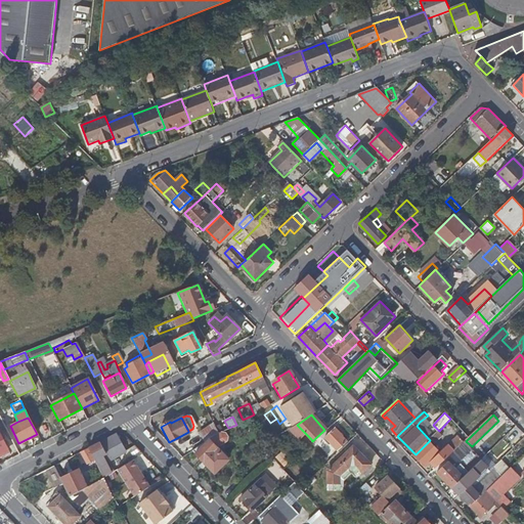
[(420,422),(417,426),(428,438),(432,435),(420,422)]
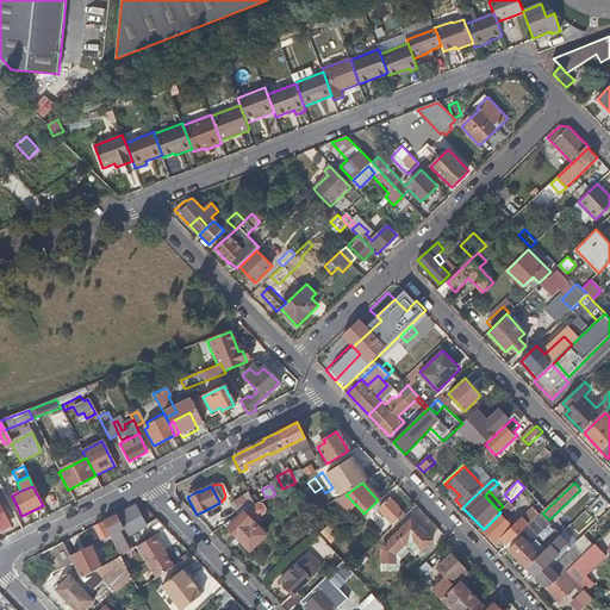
[(528,497),(522,491),(518,496),(523,500),(528,497)]
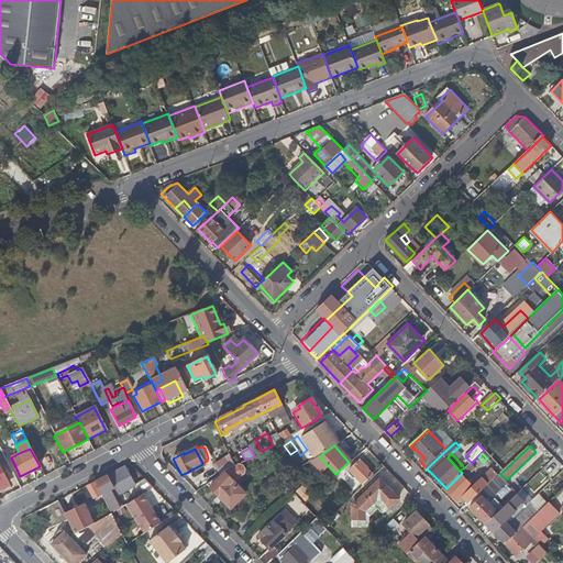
[(223,472),(233,464),(229,454),(214,465),(220,474),(223,472)]
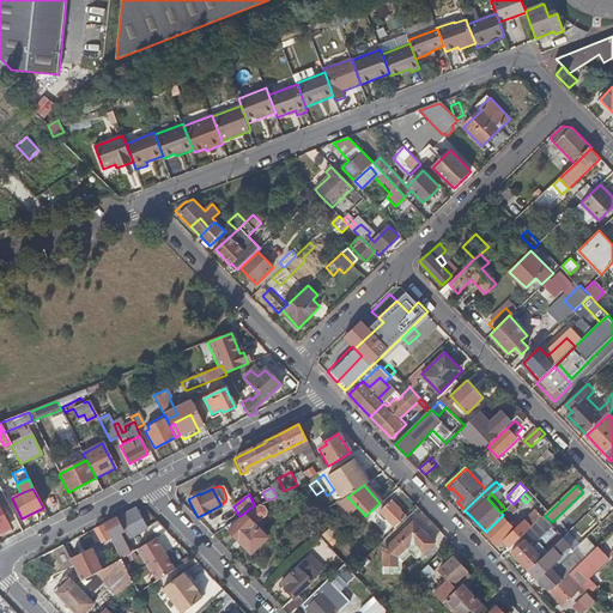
[(526,503),(521,498),(504,513),(510,519),(527,504),(526,503)]
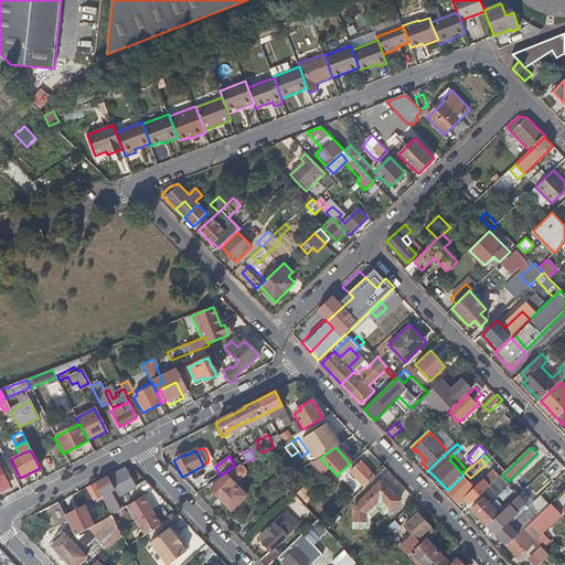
[(360,462),(356,465),(364,473),(366,471),(368,470),(360,462)]
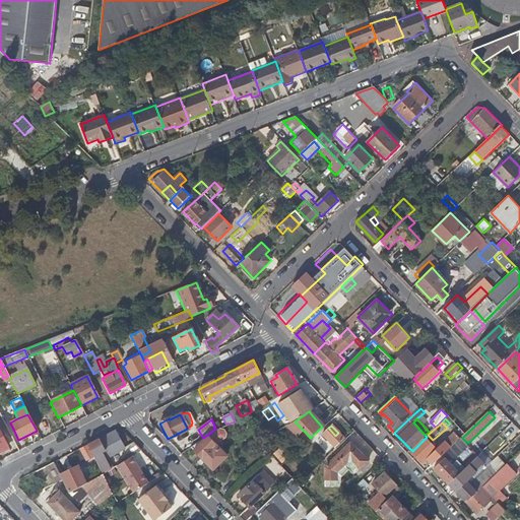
[(335,436),(328,428),(322,434),(333,447),(342,439),(337,434),(335,436)]
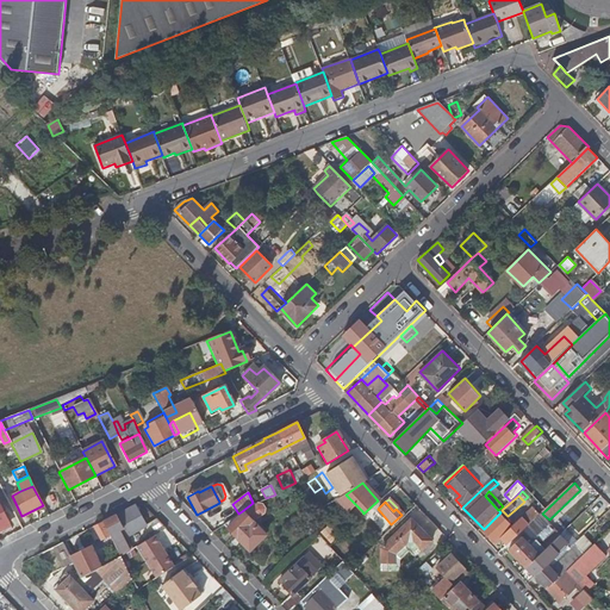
[(154,535),(166,529),(157,520),(145,526),(134,505),(101,522),(113,545),(139,530),(145,541),(154,535)]
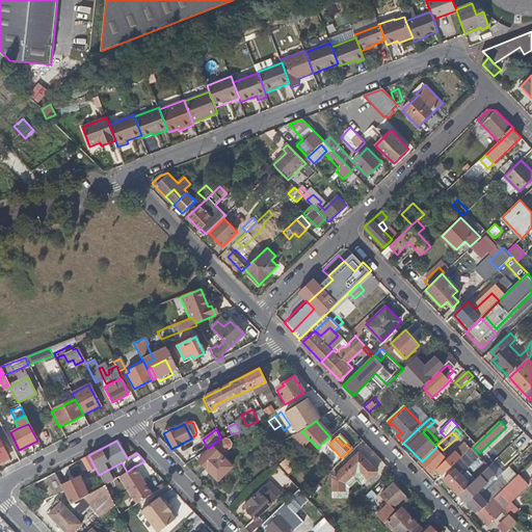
[(436,447),(422,461),(433,473),(437,469),(444,476),(473,448),(467,442),(448,459),(436,447)]
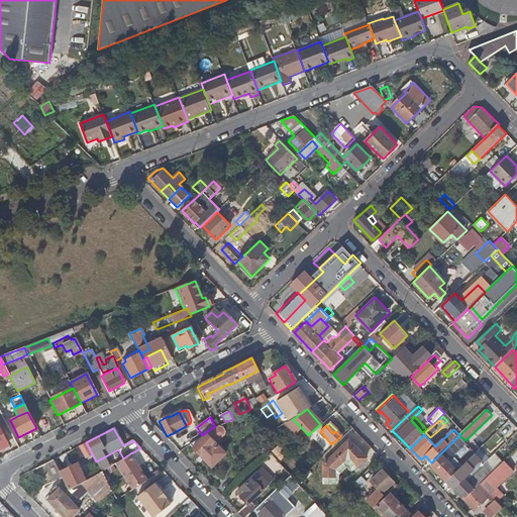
[(211,467),(224,453),(205,433),(202,435),(190,444),(211,467)]
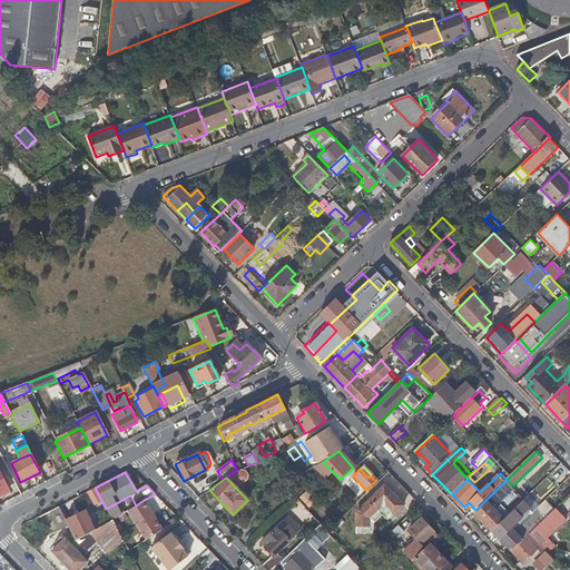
[(361,508),(370,517),(382,504),(391,514),(401,504),(383,485),(361,508)]
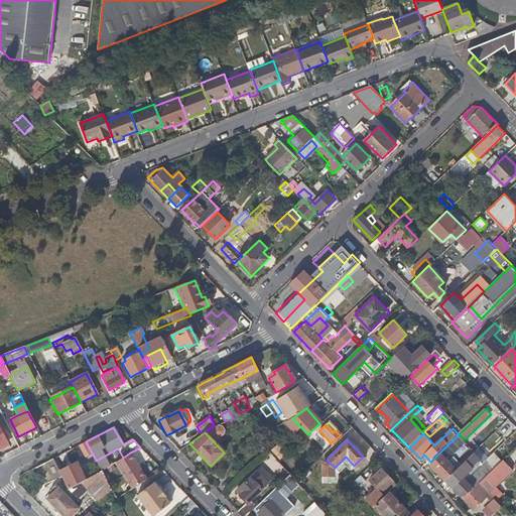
[(86,441),(79,445),(89,464),(96,461),(86,441)]
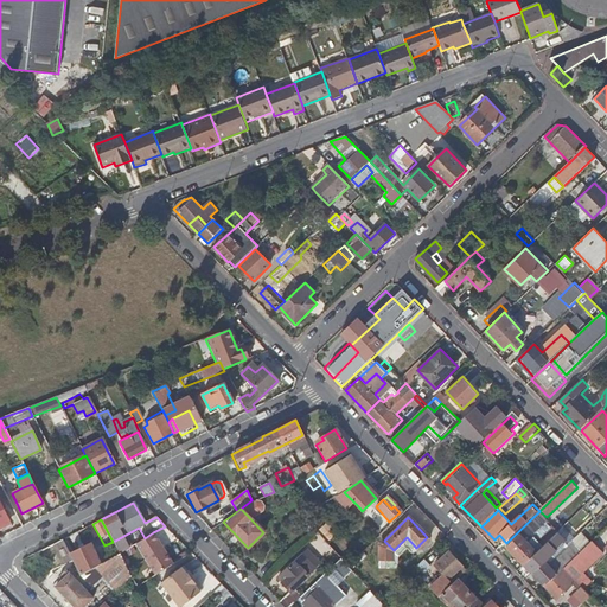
[(378,535),(388,525),(383,521),(374,530),(378,535)]
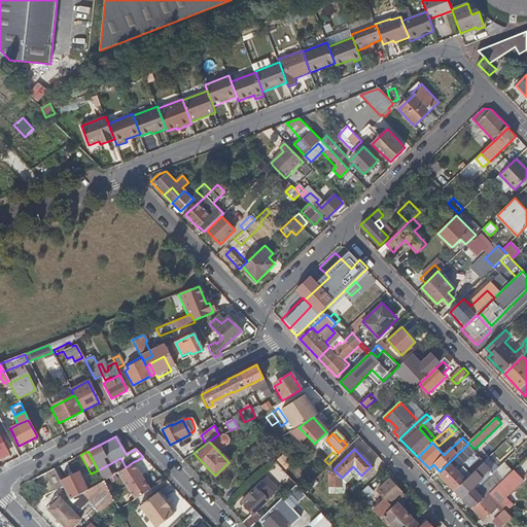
[(278,460),(286,469),(290,465),(283,456),(278,460)]
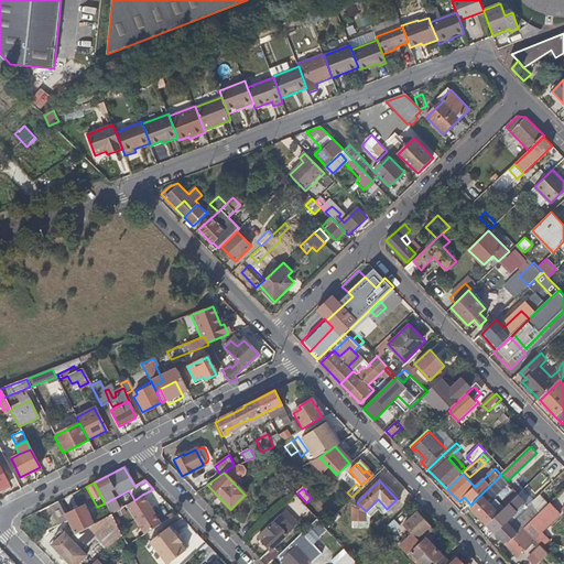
[(484,496),(485,497),(472,509),(488,525),(520,495),(514,489),(501,502),(497,498),(492,503),(489,500),(491,497),(487,492),(484,496)]
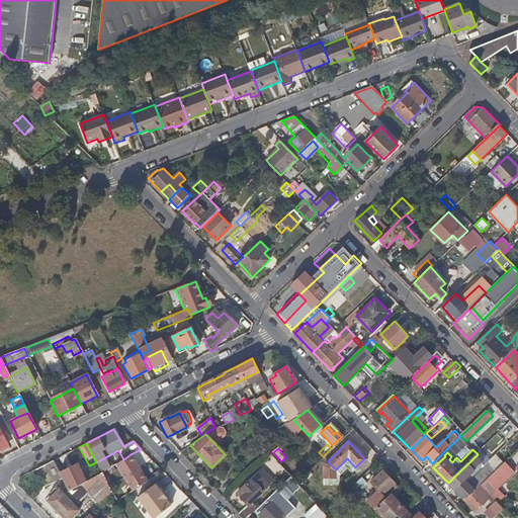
[(484,451),(478,454),(488,463),(489,461),(492,459),(484,451)]
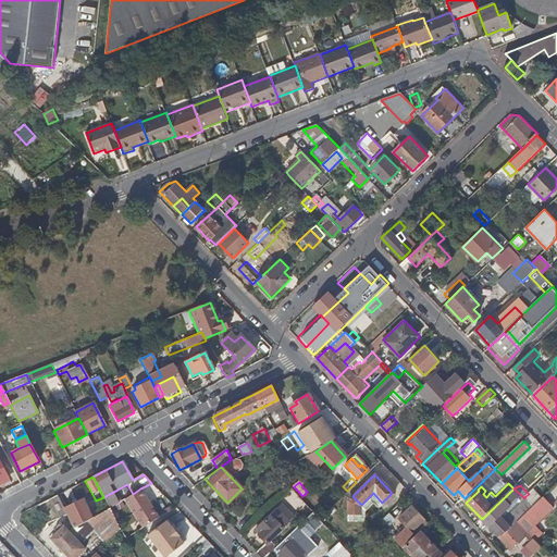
[(140,489),(125,499),(143,528),(159,518),(140,489)]
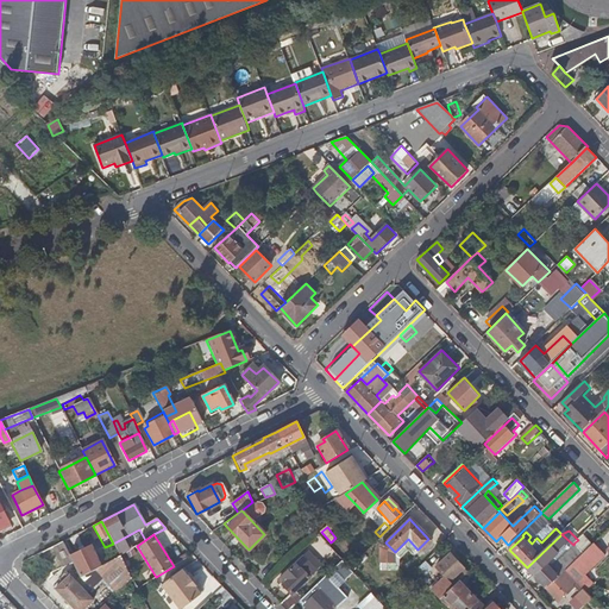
[(562,534),(527,567),(548,589),(567,570),(585,553),(575,542),(573,545),(562,534)]
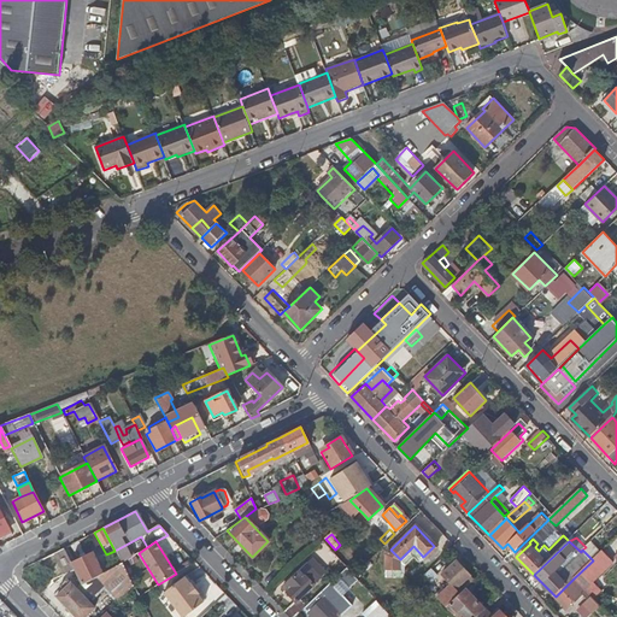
[(603,550),(593,560),(575,577),(595,599),(604,591),(595,582),(616,563),(603,550)]
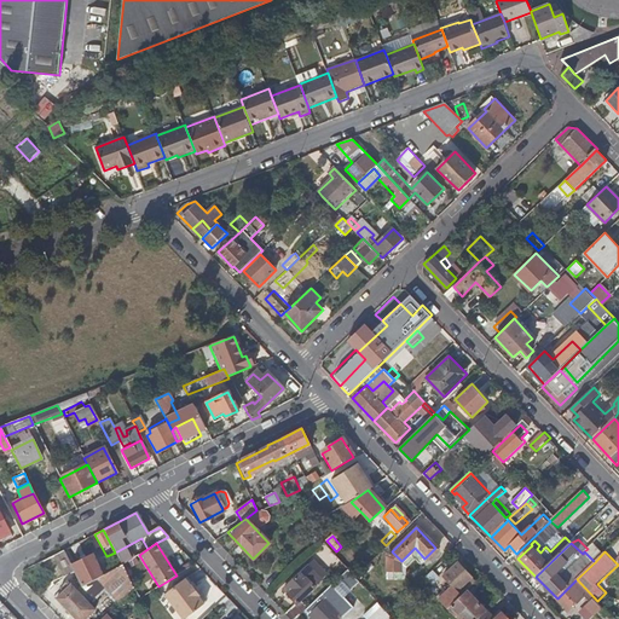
[(93,555),(71,566),(81,586),(96,579),(104,574),(93,555)]
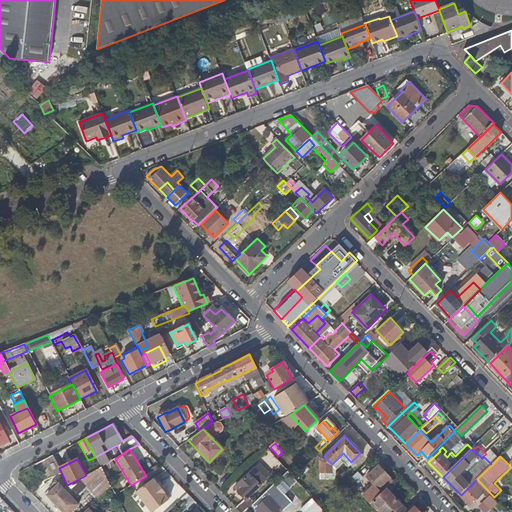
[(368,503),(384,489),(380,485),(388,477),(378,466),(366,476),(376,487),(369,494),(366,491),(361,495),(368,503)]
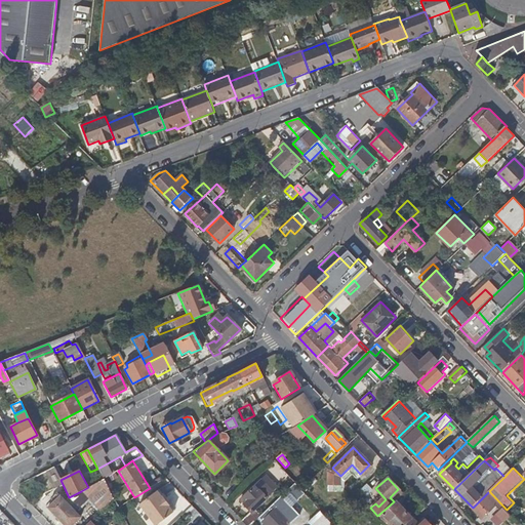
[(81,491),(99,511),(112,497),(103,480),(88,487),(81,491)]
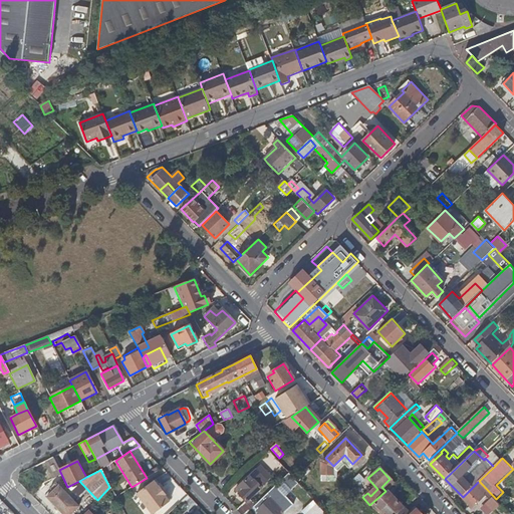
[(357,474),(348,483),(351,487),(353,488),(362,479),(357,474)]
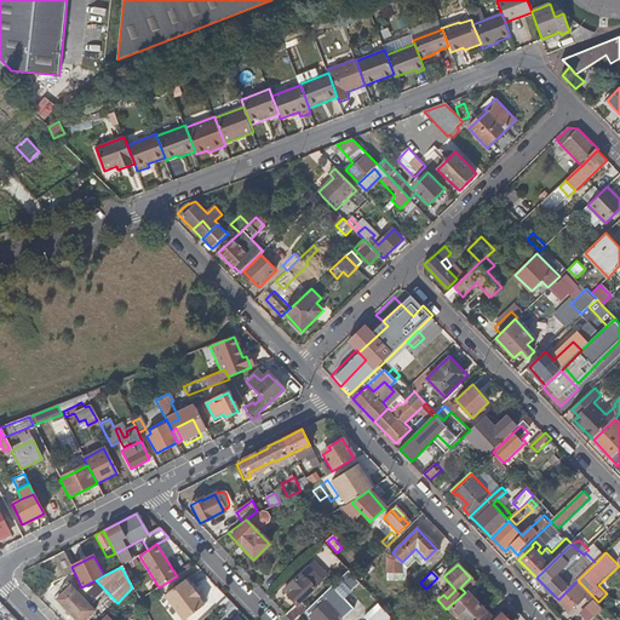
[(349,573),(342,579),(351,591),(360,584),(349,573)]
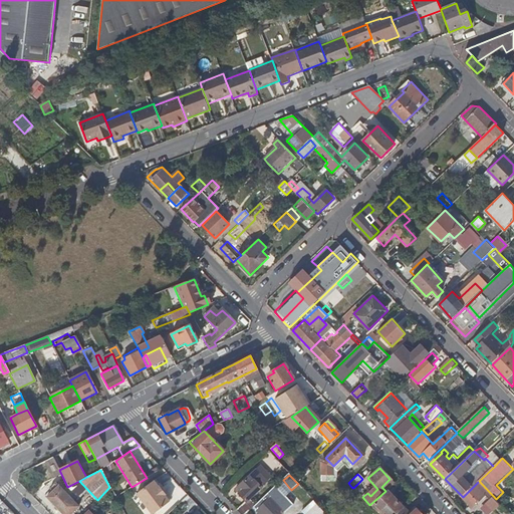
[(239,513),(245,513),(254,506),(247,499),(259,487),(249,476),(237,487),(240,492),(238,494),(244,501),(235,509),(239,513)]
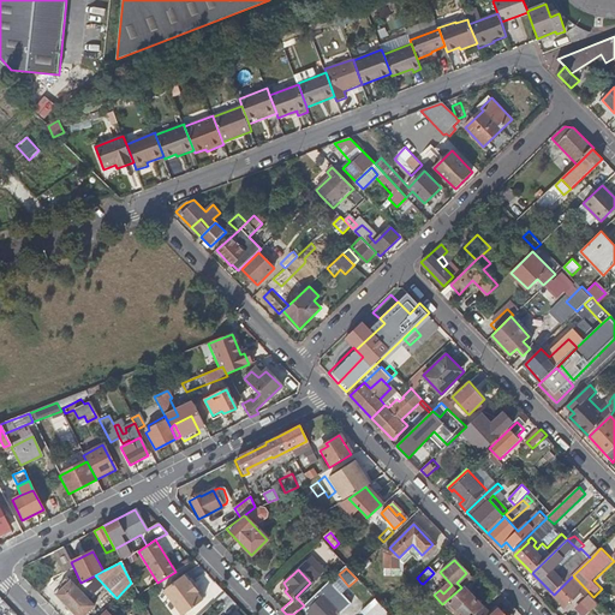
[(466,573),(457,583),(461,587),(470,578),(466,573)]
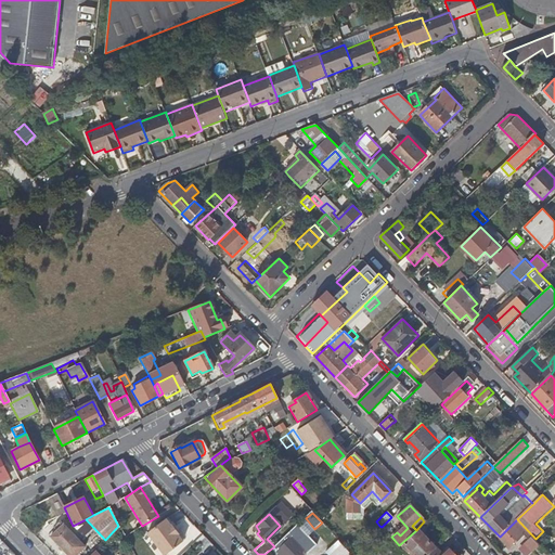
[(551,554),(536,539),(517,519),(500,537),(512,549),(527,534),(530,539),(526,543),(534,552),(537,549),(542,554),(551,554)]
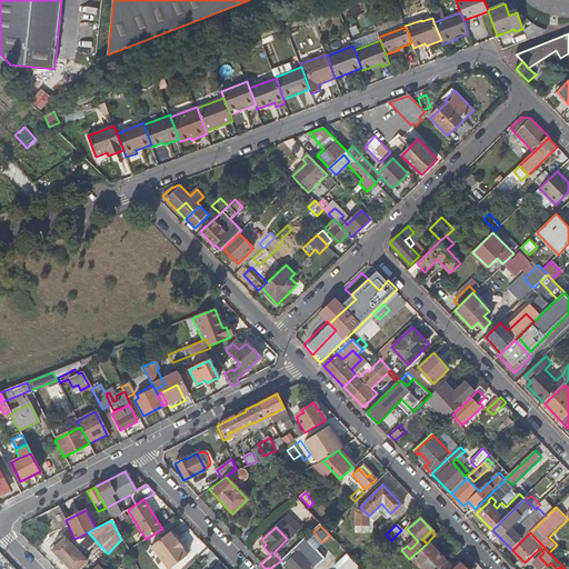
[(169,533),(152,550),(170,568),(173,568),(190,555),(183,548),(185,547),(177,539),(176,540),(169,533)]
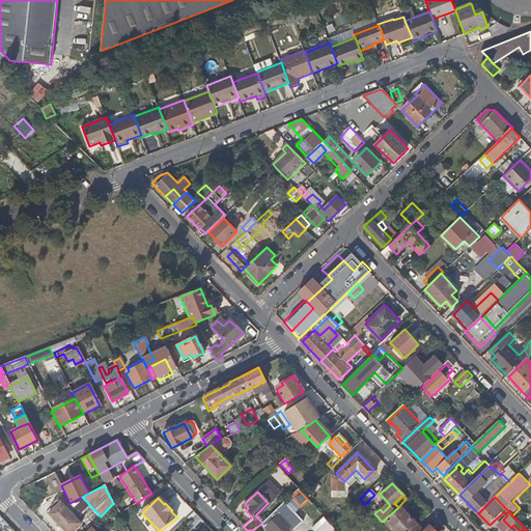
[(60,502),(48,513),(64,530),(72,530),(81,523),(60,502)]
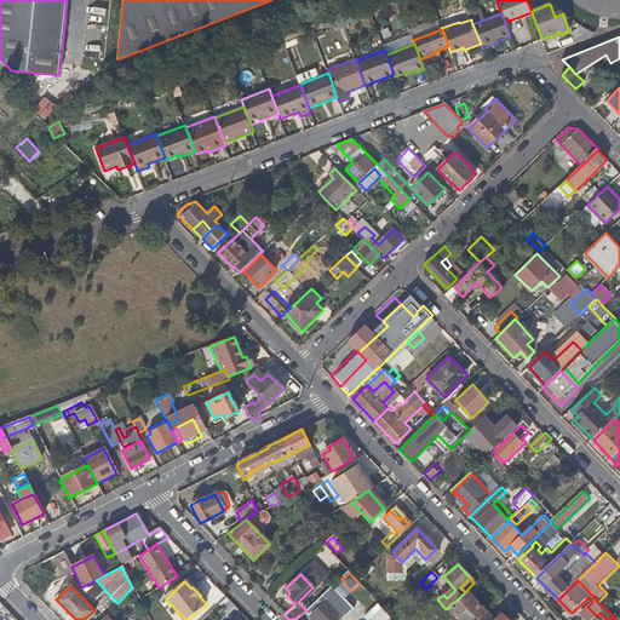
[(489,619),(491,619),(465,592),(446,609),(454,618),(465,608),(476,619),(489,619)]
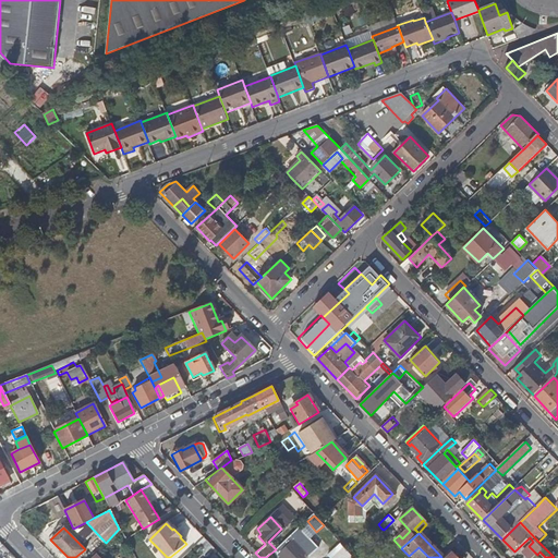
[(291,541),(277,554),(281,557),(303,557),(306,555),(291,541)]
